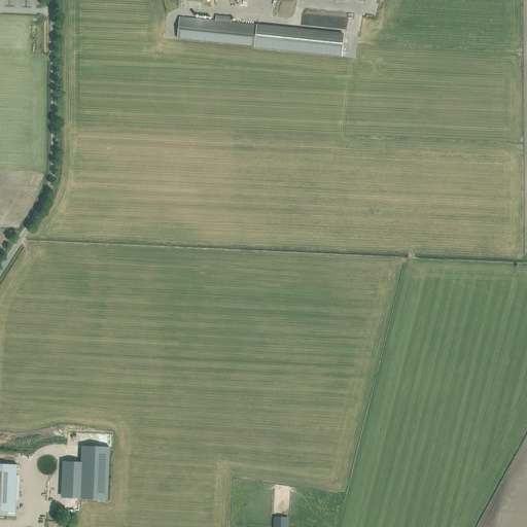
[(177,38),(254,46),(254,47),(342,57),(344,34),(256,26),(232,23),(232,18),(216,16),(215,22),(179,18),(177,38)]
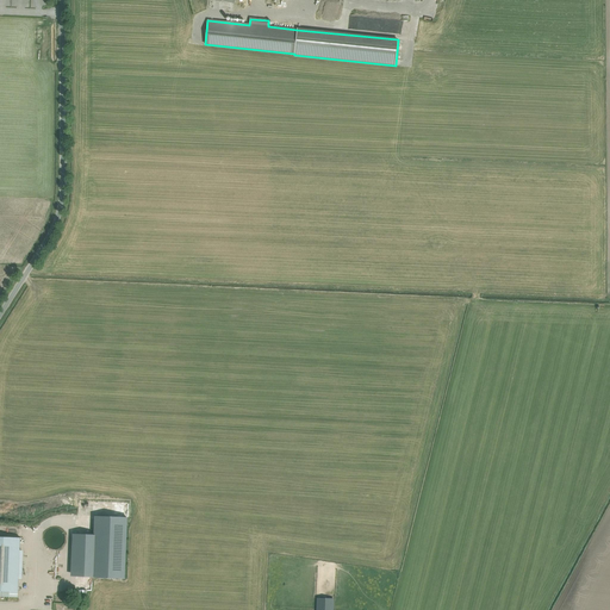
[(95,517),(93,577),(124,579),(125,578),(124,578),(126,518),(128,518),(95,517)]
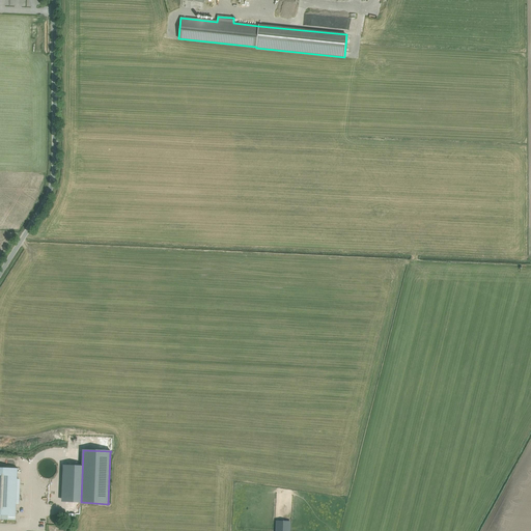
[(52,465),(52,460),(47,462),(47,472),(48,472),(48,474),(56,474),(56,465),(52,465)]
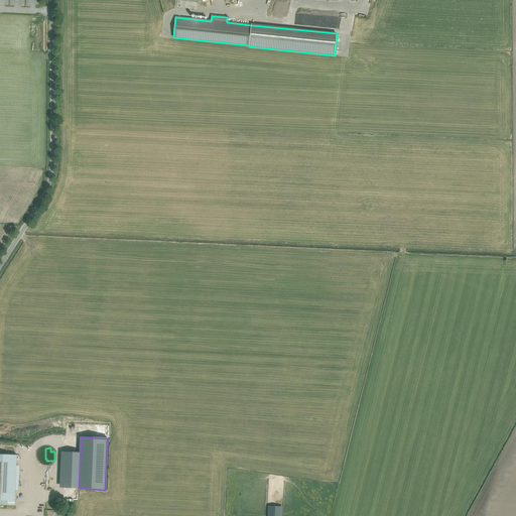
[(0,504),(15,505),(17,455),(0,454),(0,504)]
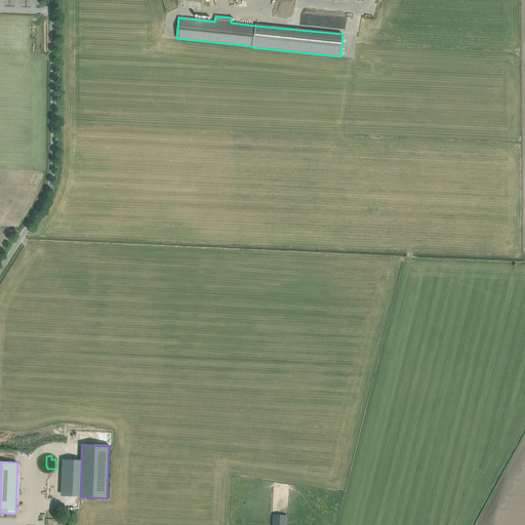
[(273,524),(285,524),(286,516),(274,515),(273,524)]
